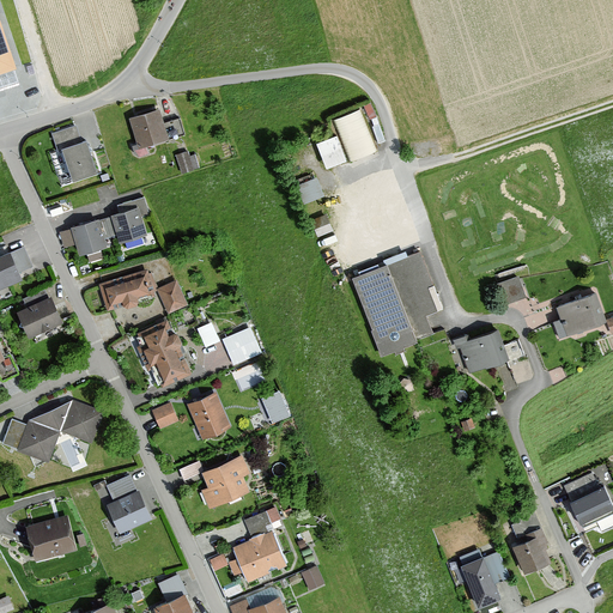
[(0,73),(16,70),(0,20),(0,73)]
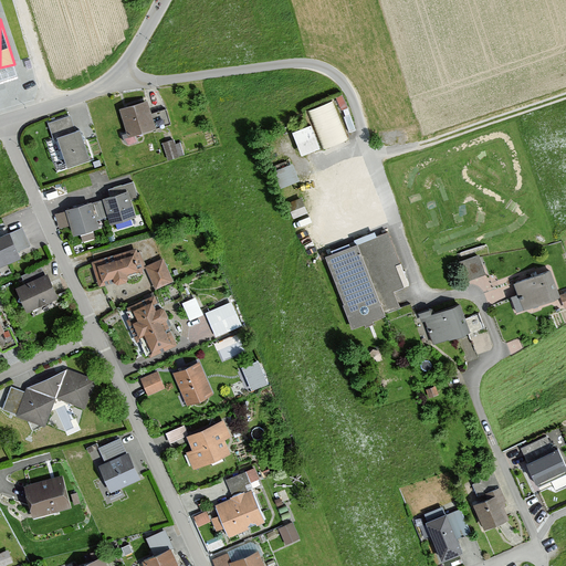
[(293,124),(302,148),(322,140),(323,146),(348,137),(333,95),(310,103),(315,116),(293,124)]
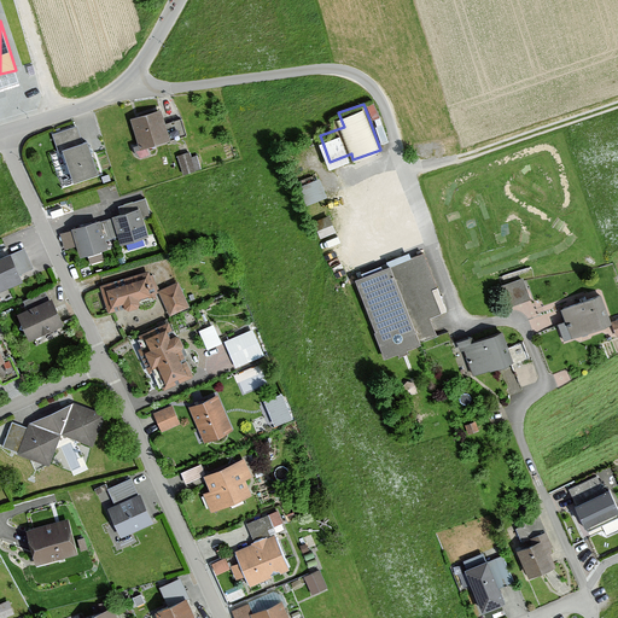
[(129,122),(140,153),(169,144),(168,141),(184,136),(179,122),(164,127),(159,112),(129,122)]
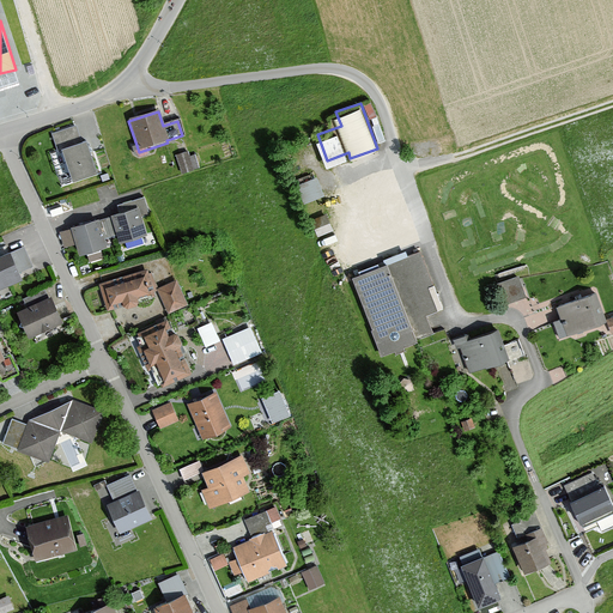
[(97,176),(86,143),(82,145),(76,128),(52,137),(56,152),(59,151),(70,184),(97,176)]
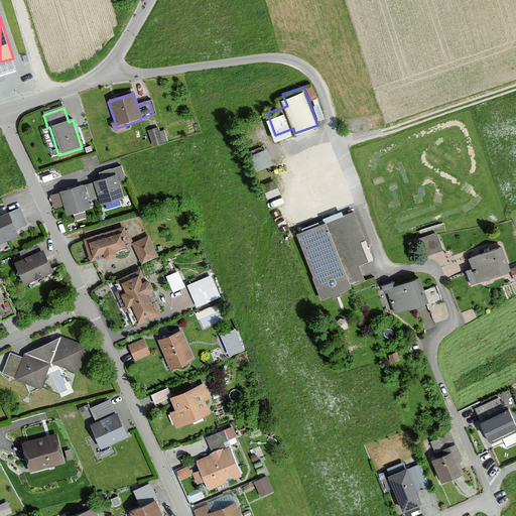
[(162,145),(156,130),(147,134),(153,149),(162,145)]
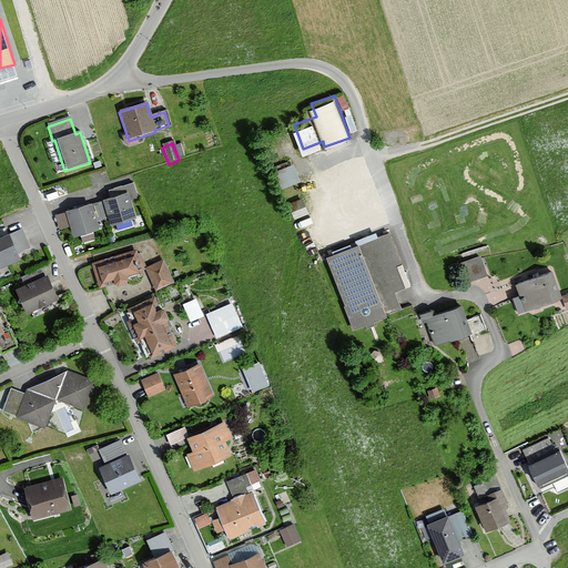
[(279,164),(284,182),(301,178),(295,159),(279,164)]
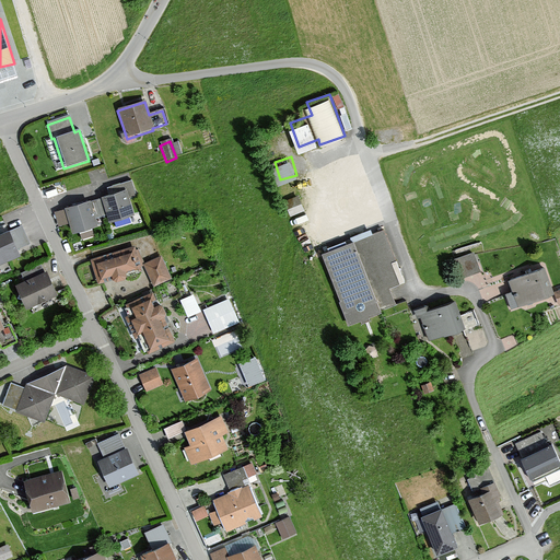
[(109,195),(101,197),(109,223),(135,216),(129,196),(136,194),(131,181),(107,187),(109,195)]
